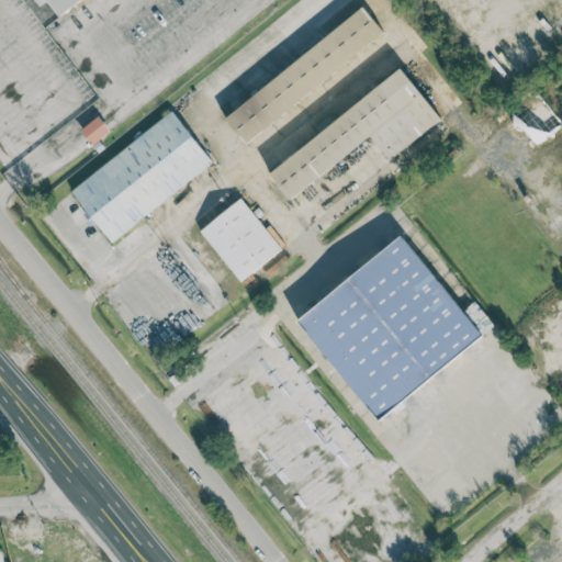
[(76,0),(57,14),(46,0),(76,0)]
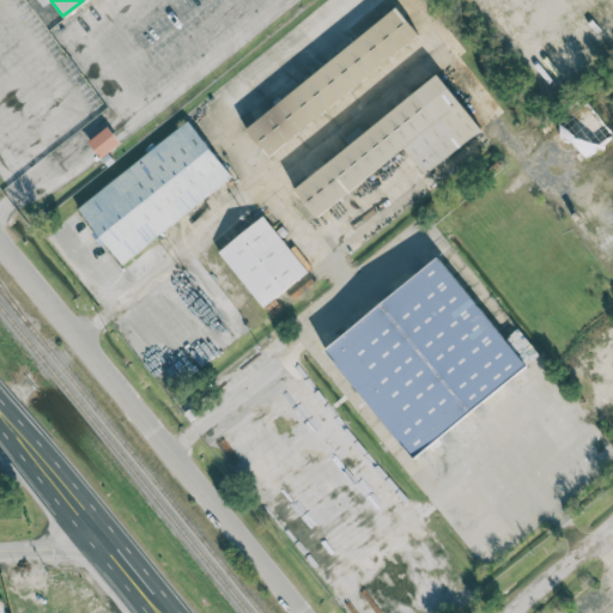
[(244,126),(266,155),(419,37),(398,8),(244,126)]
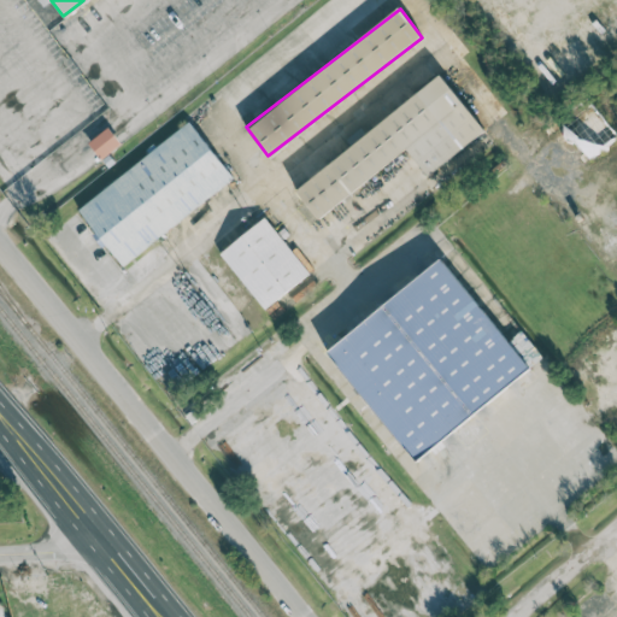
[(295,192),(321,222),(407,150),(427,172),(482,127),(439,74),(295,192)]
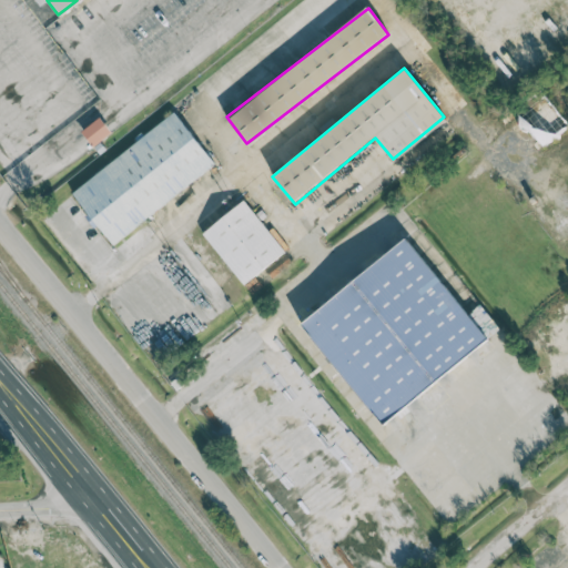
[(73,194),(173,115),(213,165),(114,245),(73,194)]
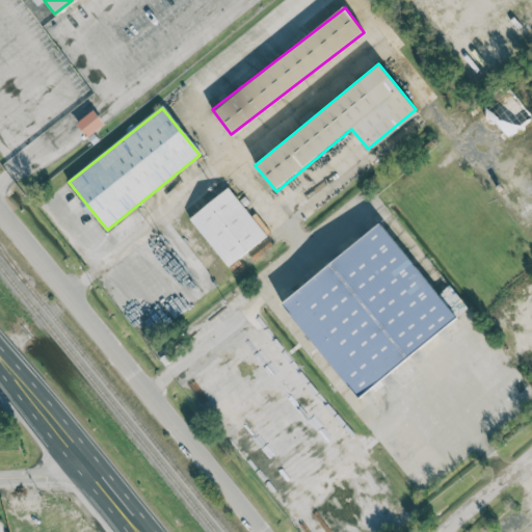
[(104,125),(94,110),(76,123),(86,137),(104,125)]
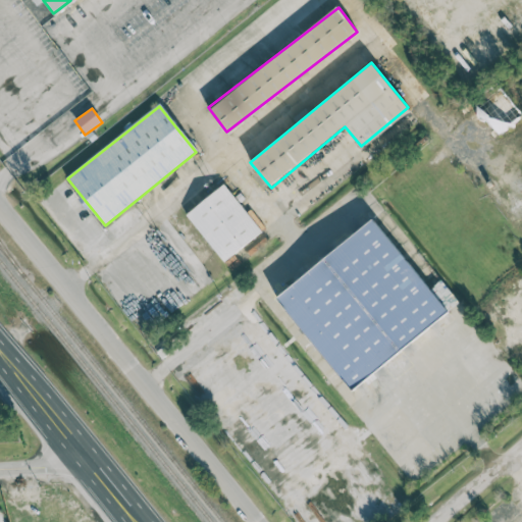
[(222,262),(186,214),(222,186),(259,232),(222,262)]
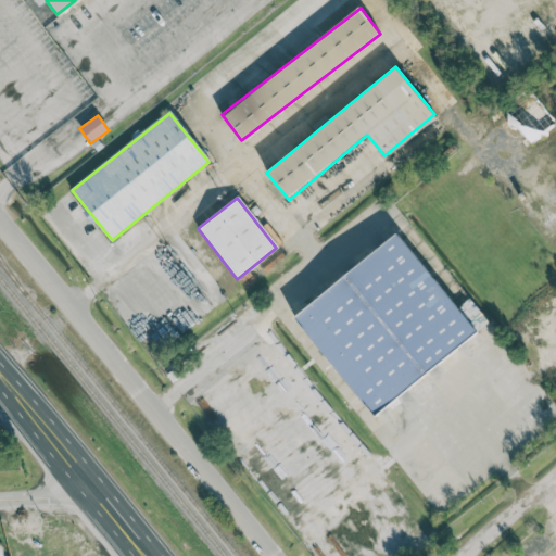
[(399,232),(293,314),(371,415),(477,333),(399,232)]
